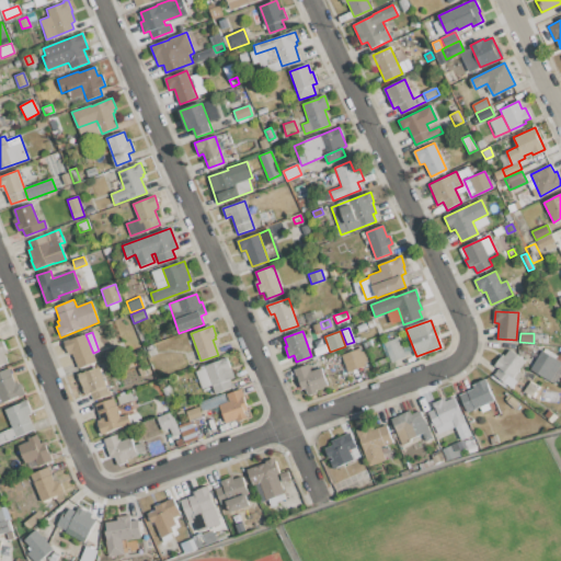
[(534,333),(546,334),(546,343),(534,343),(534,333)]
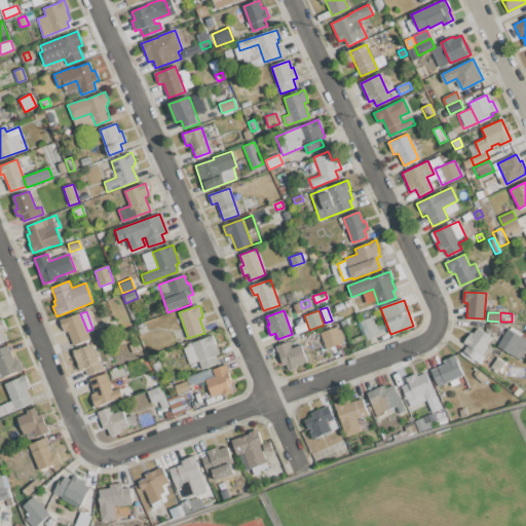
[(80,313),(87,331),(90,339),(74,345),(69,331),(65,332),(61,322),(80,313)]
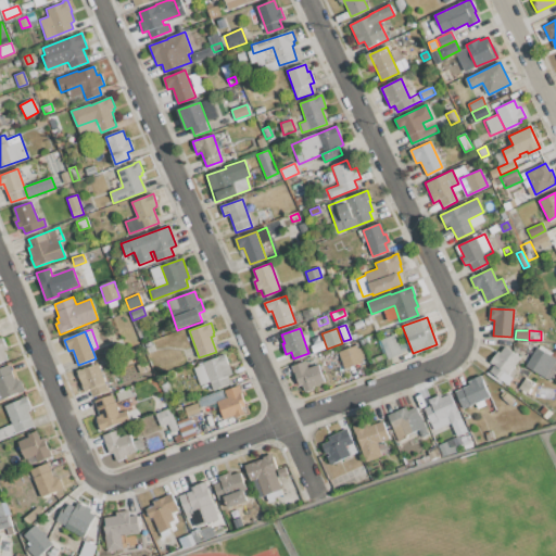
[(388,358),(380,341),(393,335),(402,353),(388,358)]
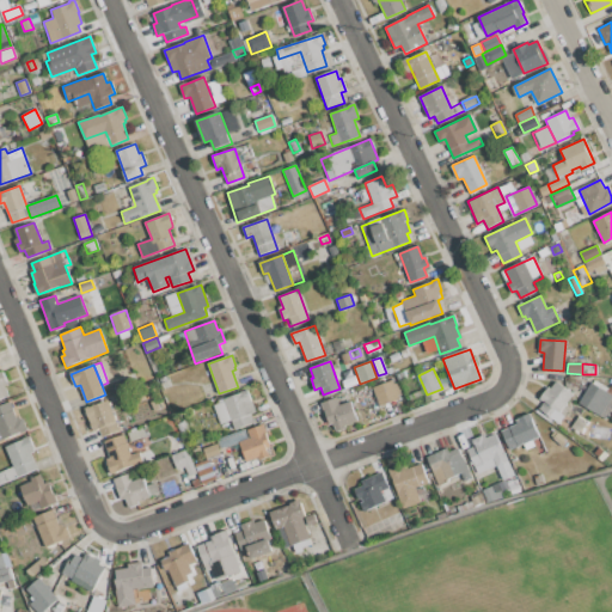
[(379,405),(372,389),(392,380),(393,385),(397,383),(401,393),(398,395),(399,397),(379,405)]
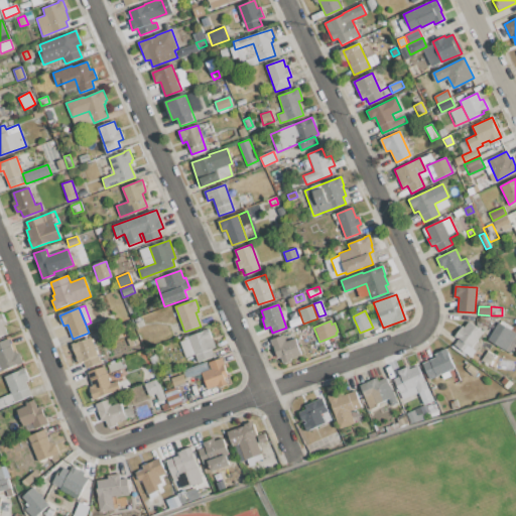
[(455,345),(459,339),(455,336),(462,327),(464,329),(469,323),(483,333),(476,342),(480,344),(471,357),(455,345)]
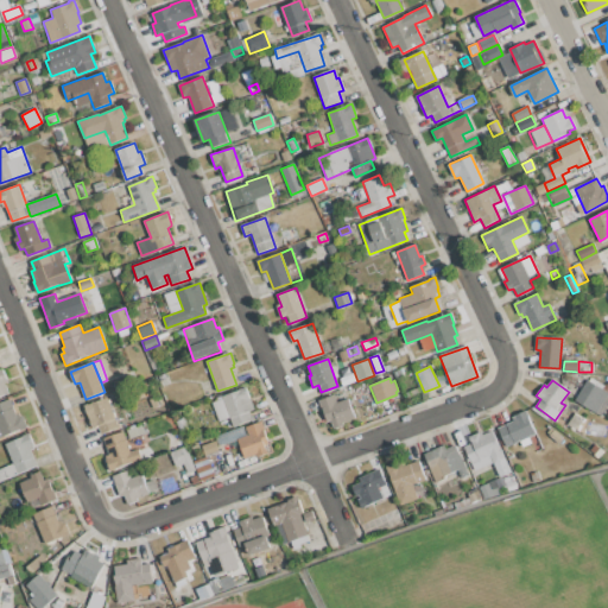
[(607,393),(607,404),(601,417),(575,400),(587,381),(607,393)]
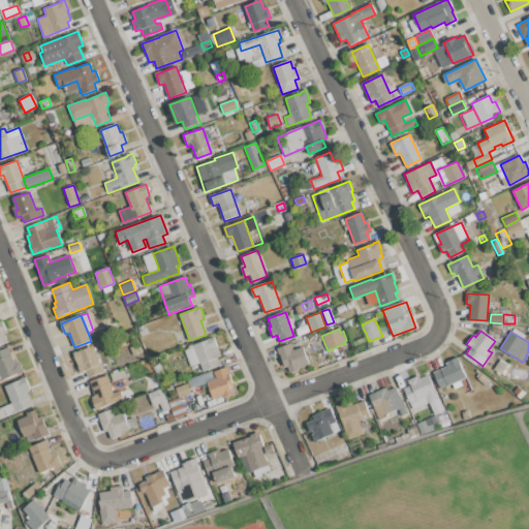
[(95,342),(106,337),(109,342),(96,346),(95,342)]
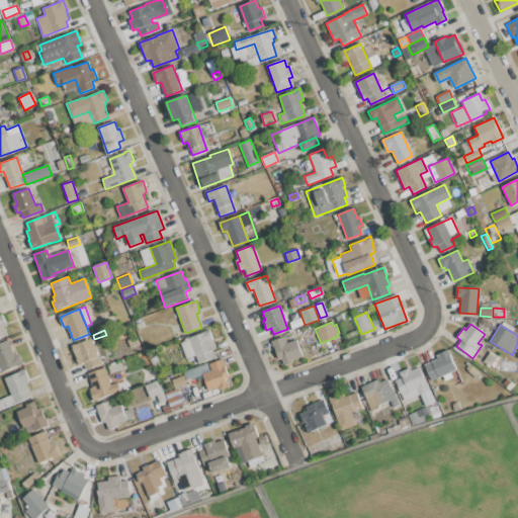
[(198,363),(196,355),(187,358),(181,343),(185,342),(185,340),(209,331),(216,349),(211,350),(214,358),(198,363)]
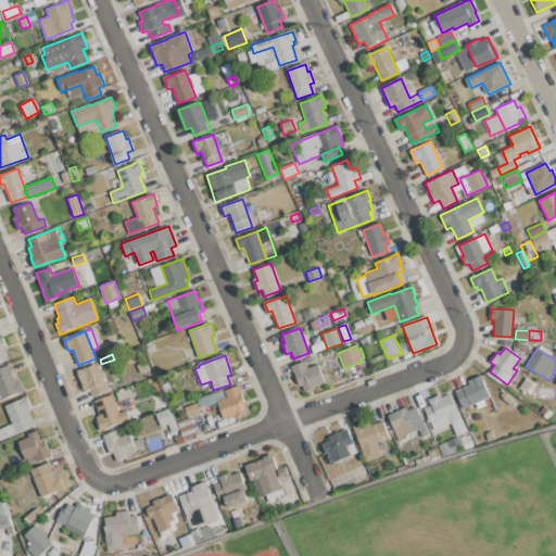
[(324,381),(313,386),(314,389),(305,392),(302,383),(299,386),(292,366),(305,361),(308,368),(317,365),(324,381)]
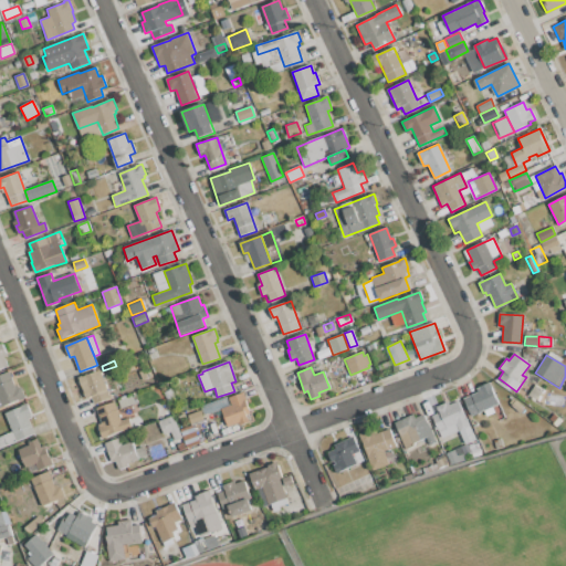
[(152,376),(143,380),(139,373),(148,368),(152,376)]
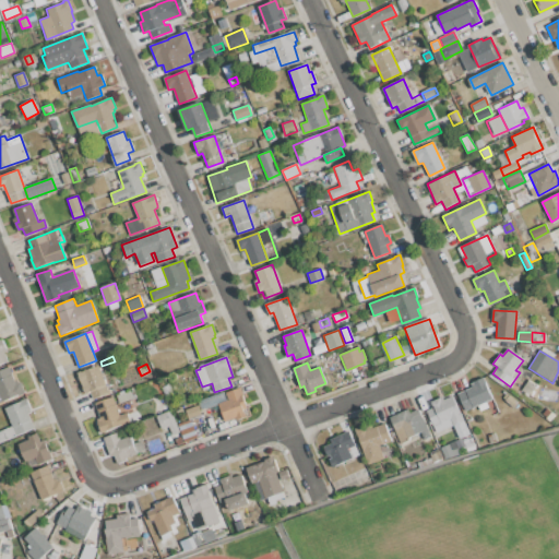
[(98,366),(108,393),(93,399),(91,390),(85,392),(78,373),(98,366)]
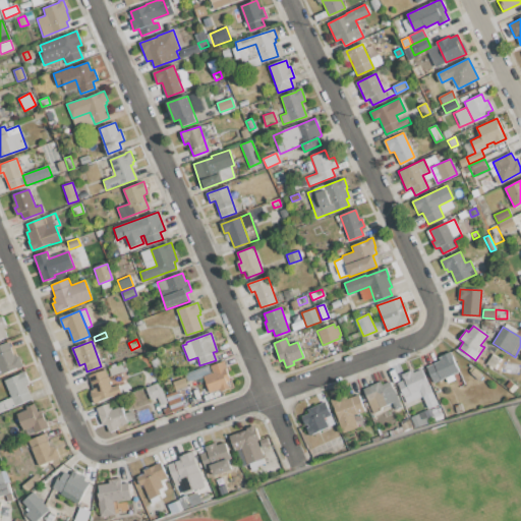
[(0,345),(8,342),(13,355),(15,354),(17,357),(18,356),(22,366),(0,374),(0,345)]
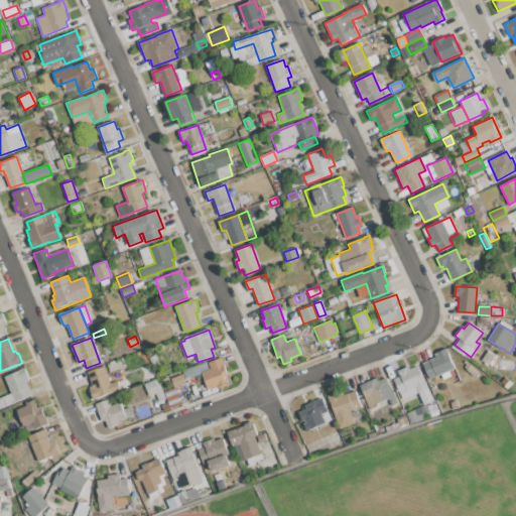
[(422,364),(436,357),(434,354),(445,349),(455,367),(429,379),(422,364)]
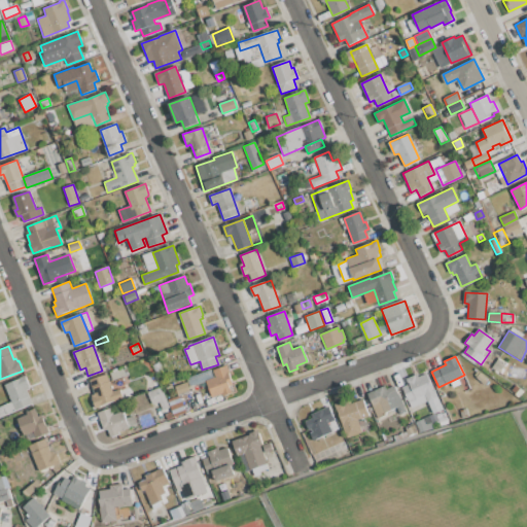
[(492,367),(498,358),(504,362),(498,372),(492,367)]
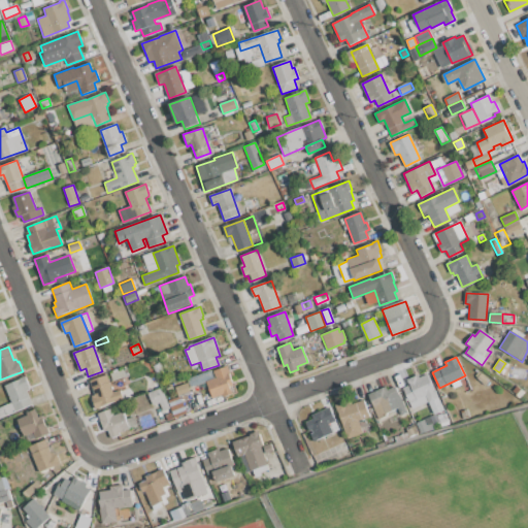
[(157,374),(153,366),(159,364),(163,371),(157,374)]
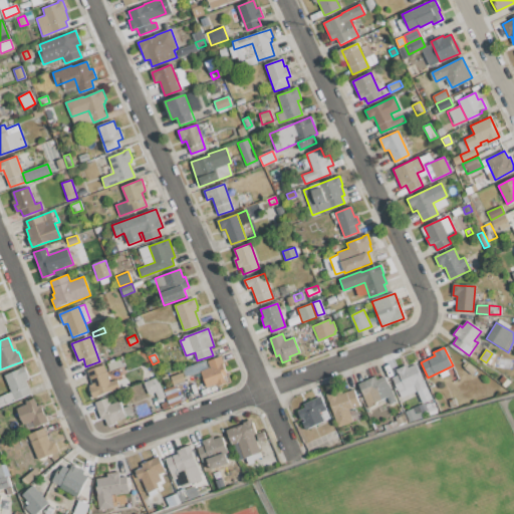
[(208,361),(221,356),(227,374),(223,376),(226,383),(218,387),(217,384),(208,388),(202,370),(210,367),(208,361)]
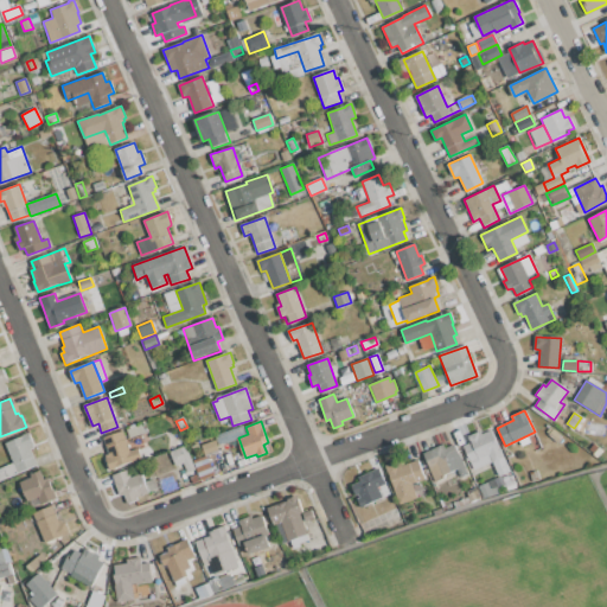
[(127,429),(141,425),(144,433),(131,438),(127,429)]
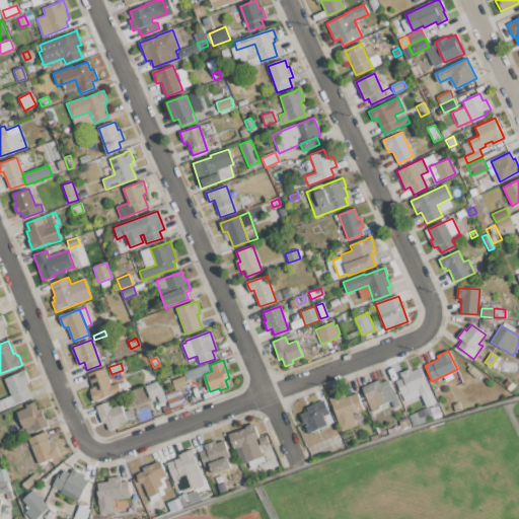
[(467,369),(470,365),(480,373),(476,378),(467,369)]
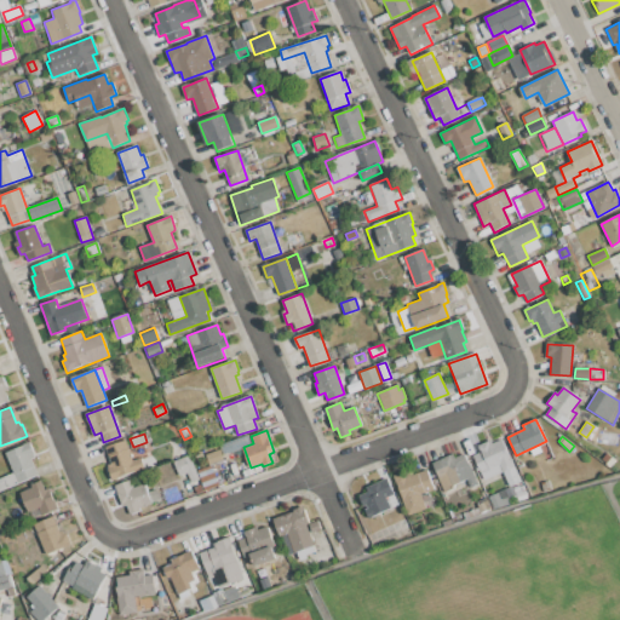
[(105,447),(124,440),(133,461),(141,458),(144,469),(113,481),(108,470),(114,468),(105,447)]
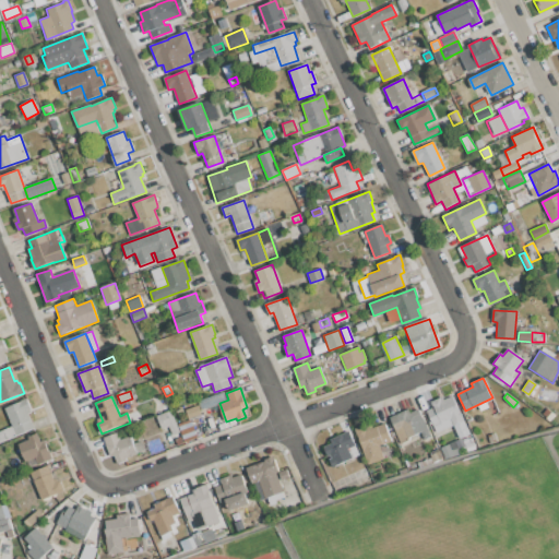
[(427,411),(433,407),(431,402),(442,397),(443,400),(452,396),(468,433),(459,438),(453,425),(436,432),(427,411)]
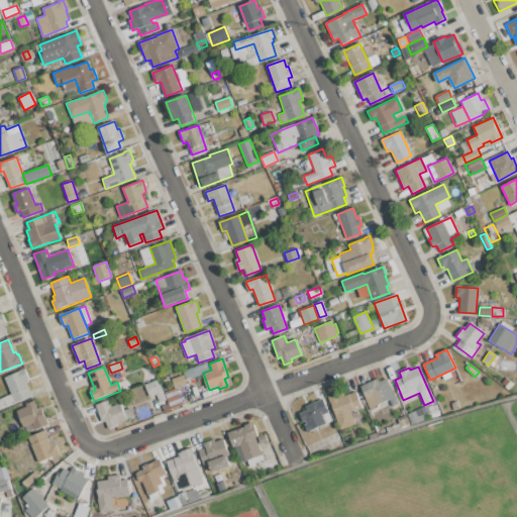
[(31,397),(15,403),(12,394),(5,377),(24,370),(28,381),(25,382),(31,397)]
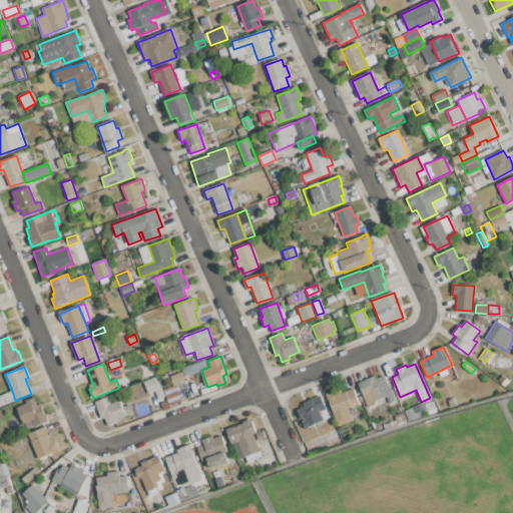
[(174,385),(171,377),(181,373),(184,381),(174,385)]
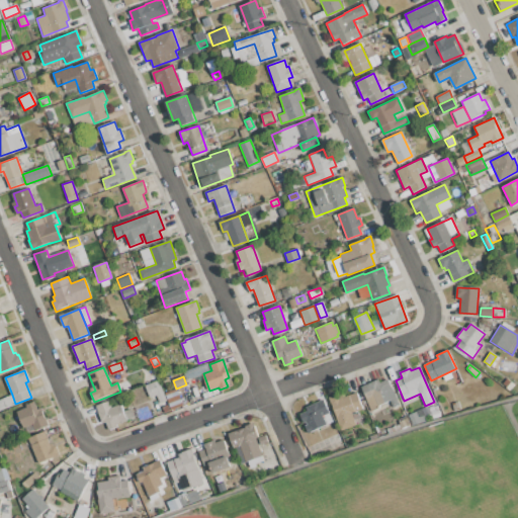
[(361,387),(378,379),(379,382),(386,379),(391,387),(392,386),(399,404),(393,407),(390,400),(370,409),(361,387)]
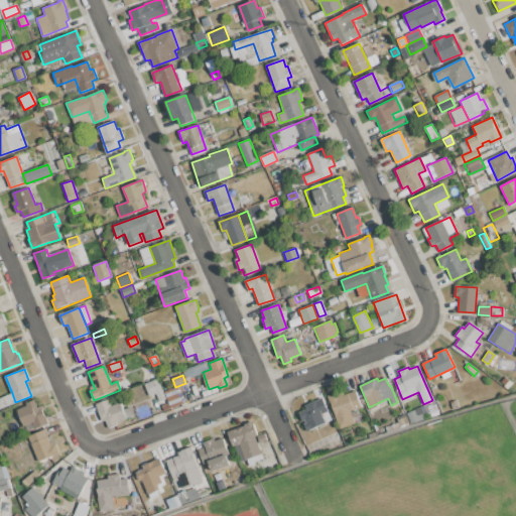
[(157,379),(165,398),(158,401),(155,393),(150,395),(145,384),(157,379)]
